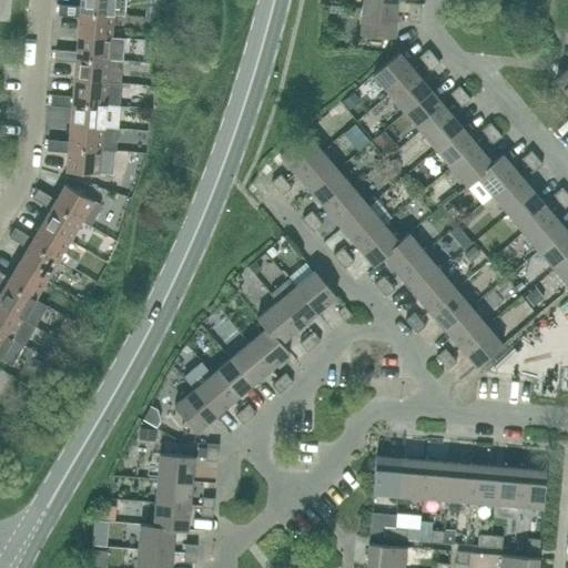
[(113,14),(113,0),(80,0),(80,7),(69,6),(69,17),(79,17),(79,12),(113,14)]
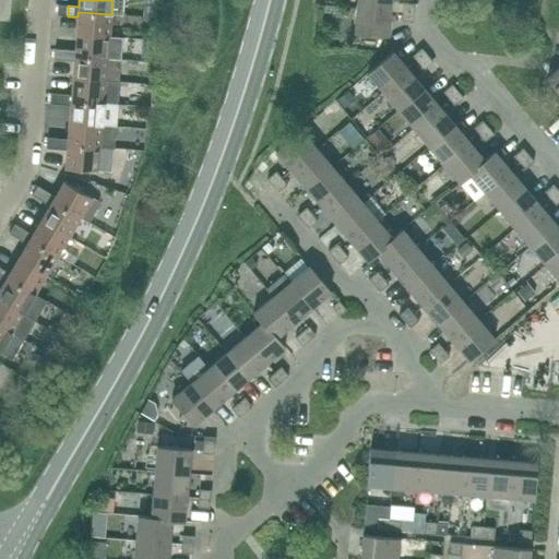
[(390,11),(390,0),(357,0),(356,9),(390,11)]
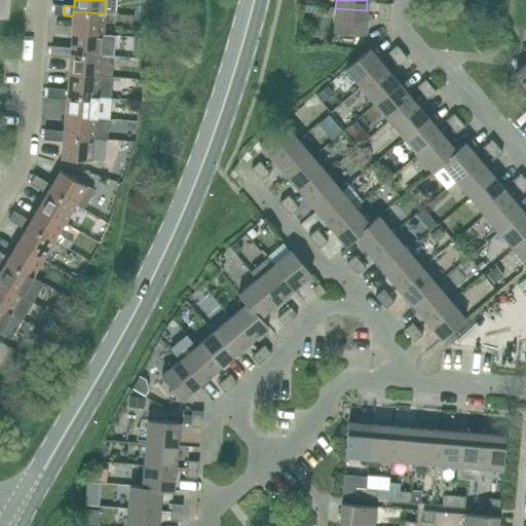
[(389,12),(389,4),(379,3),(378,11),(389,12)]
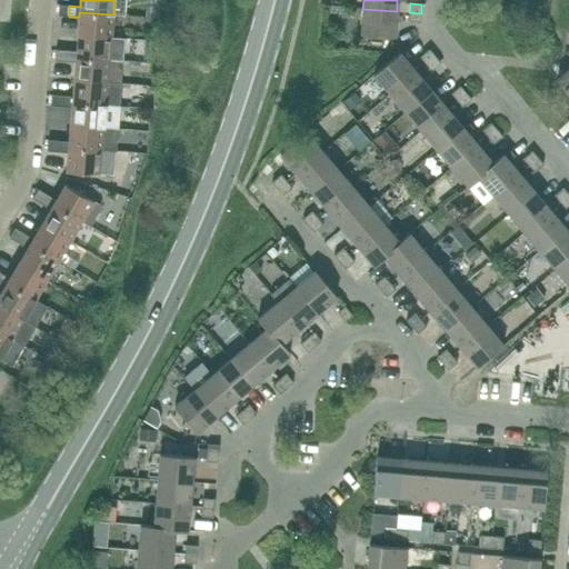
[(69,17),(69,6),(59,5),(58,16),(69,17)]
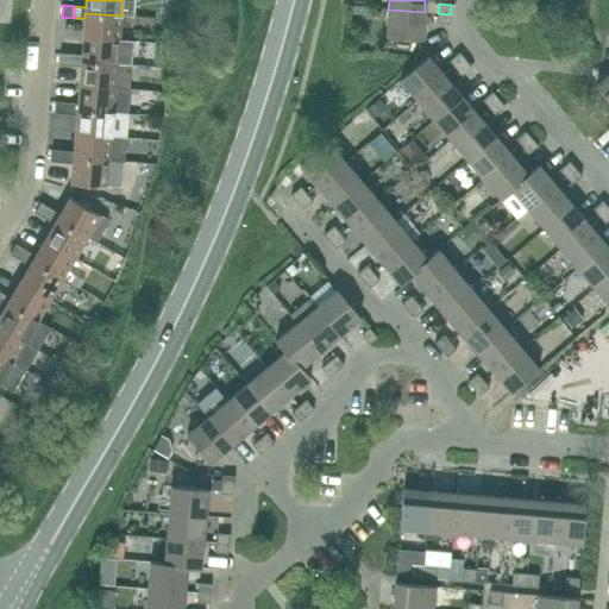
[(364,7),(353,6),(351,6),(350,18),(363,19),(364,7)]
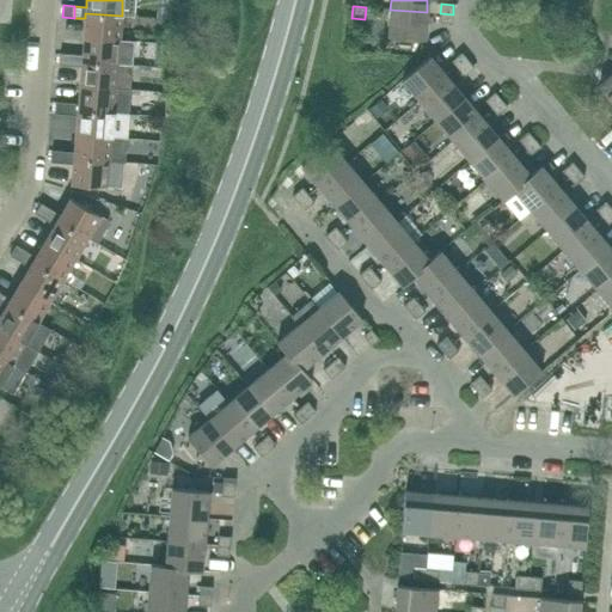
[(424,40),(427,12),(390,10),(389,36),(424,40)]
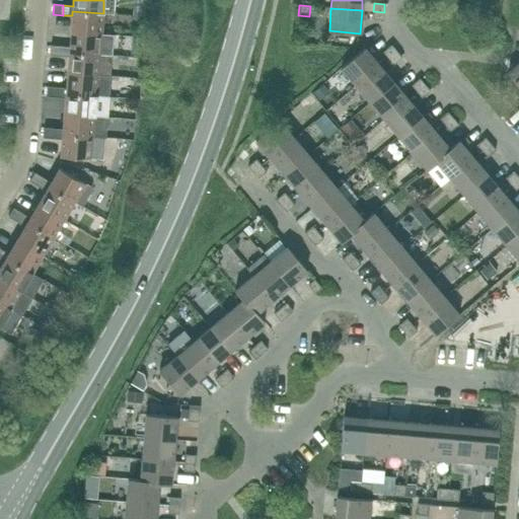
[(101,34),(103,13),(72,11),(72,15),(71,31),(101,34)]
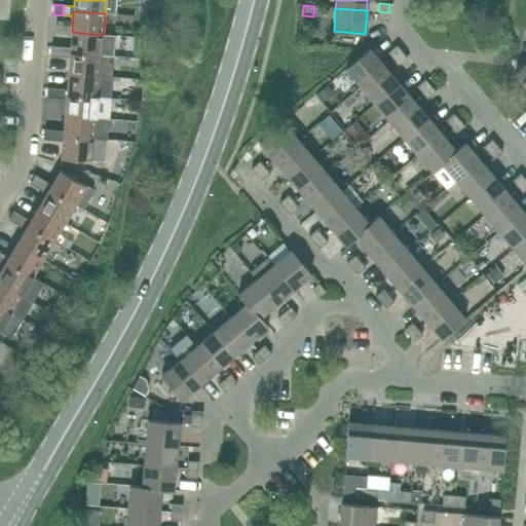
[(388,21),(389,12),(378,11),(378,20),(388,21)]
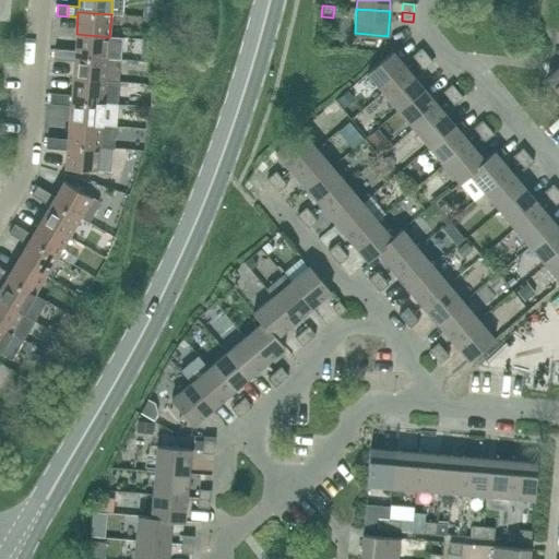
[(344,44),(345,32),(324,31),(323,43),(344,44)]
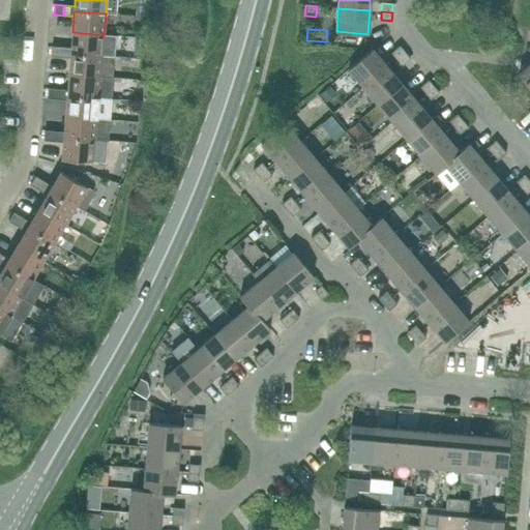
[(116,36),(104,35),(72,32),(70,48),(61,48),(60,57),(70,58),(70,53),(114,57),(116,36)]
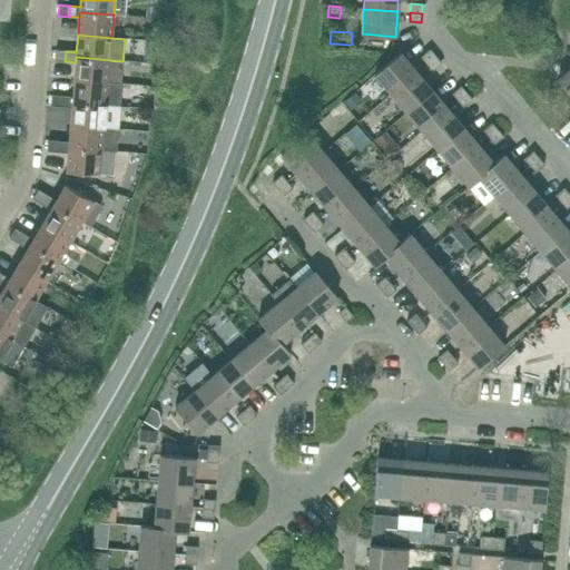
[(65,61),(66,51),(56,50),(55,61),(65,61)]
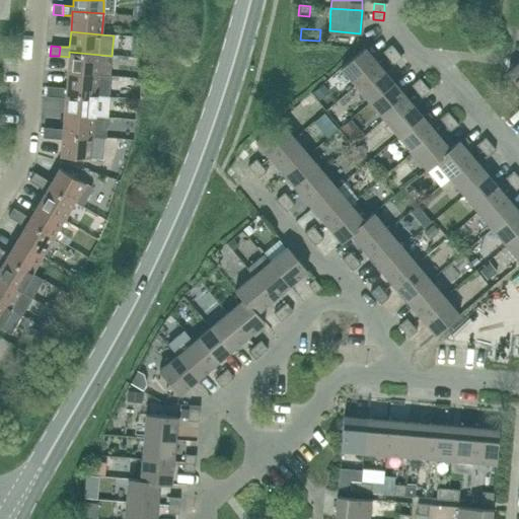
[(388,58),(396,52),(391,46),(383,52),(388,58)]
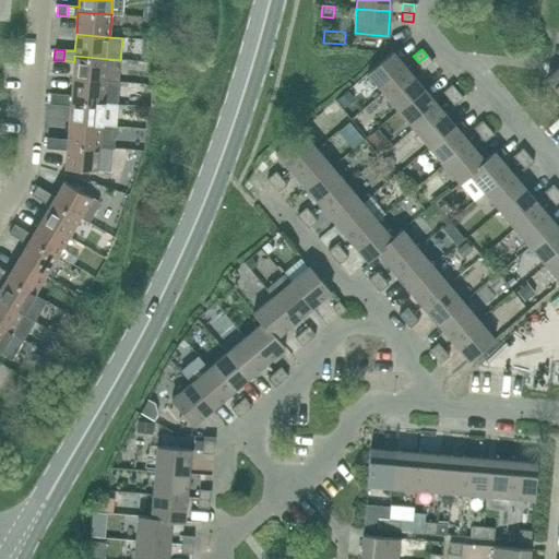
[(383,93),(408,71),(392,51),(367,73),(383,93)]
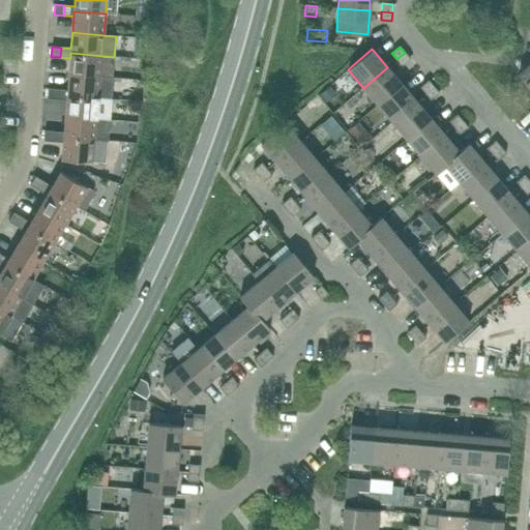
[(113,78),(114,57),(70,53),(70,58),(68,75),(113,78)]
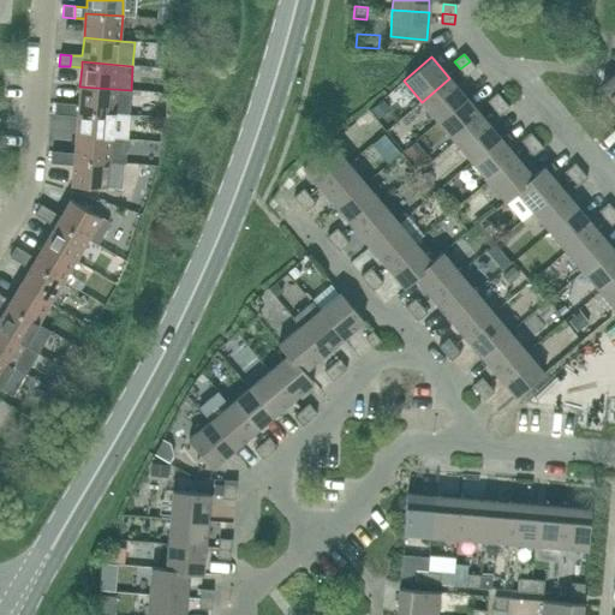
[(466,76),(476,69),(470,61),(460,69),(466,76)]
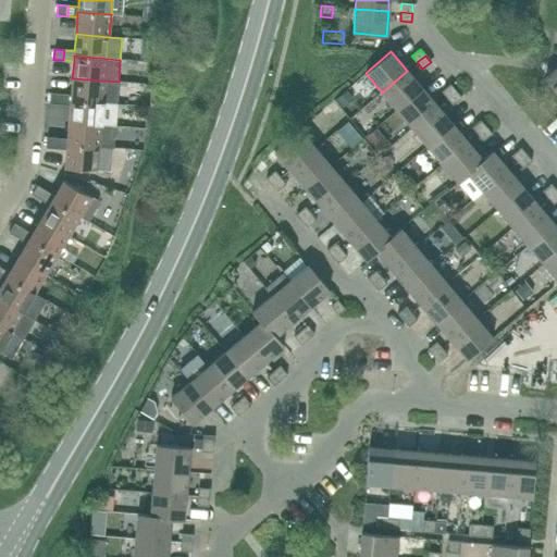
[(556,93),(556,67),(544,78),(556,93)]
